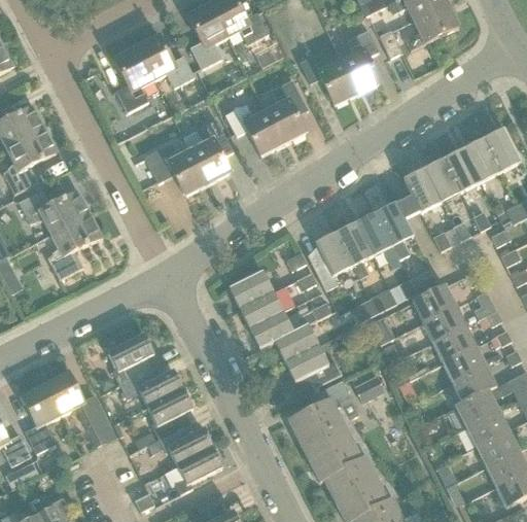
[(216,0),(210,3),(227,36),(240,29),(247,43),(268,32),(257,11),(246,18),(237,0),(216,0)]
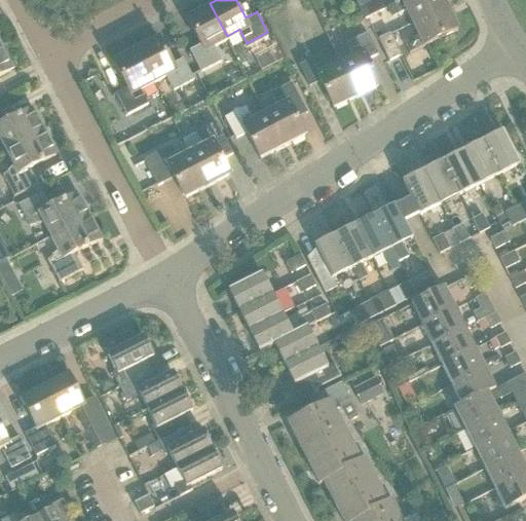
[(358,0),(365,15),(385,5),(382,0),(358,0)]
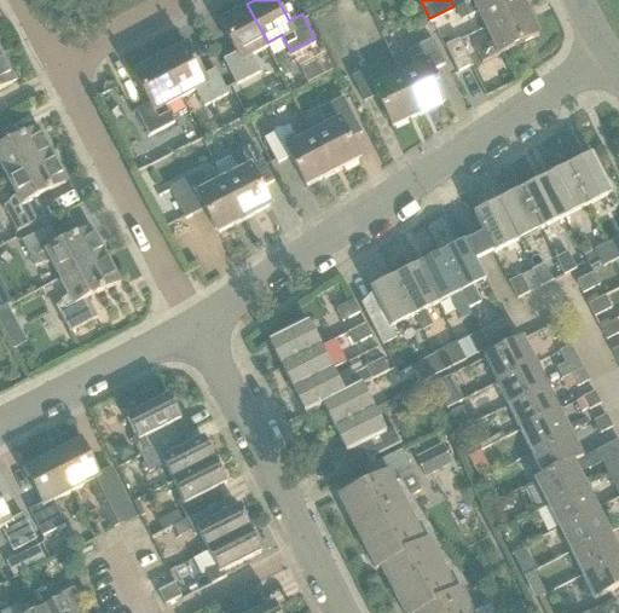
[(526,4),(524,0),(463,0),(456,4),(462,16),(479,7),(486,23),(526,4)]
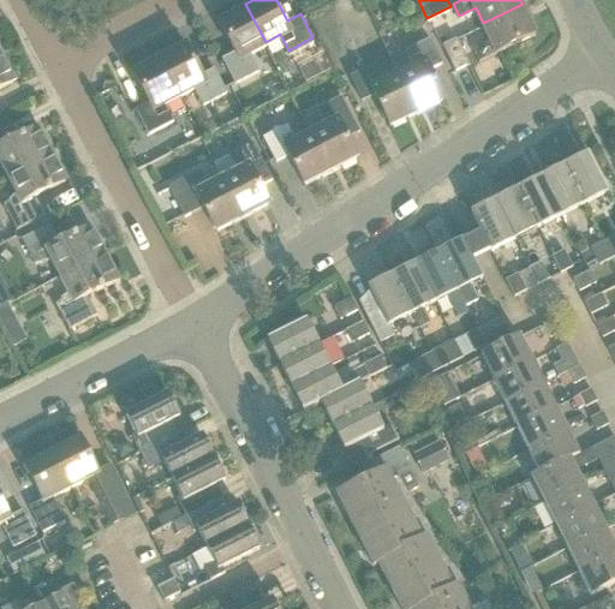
[(258,66),(250,49),(266,42),(245,4),(219,18),(234,47),(222,54),(236,78),(258,66)]
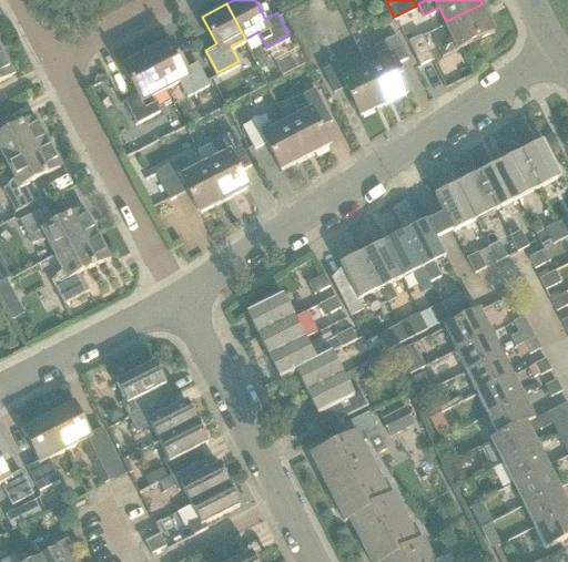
[(446,21),(454,36),(438,42),(444,52),(494,28),(483,3),(446,21)]
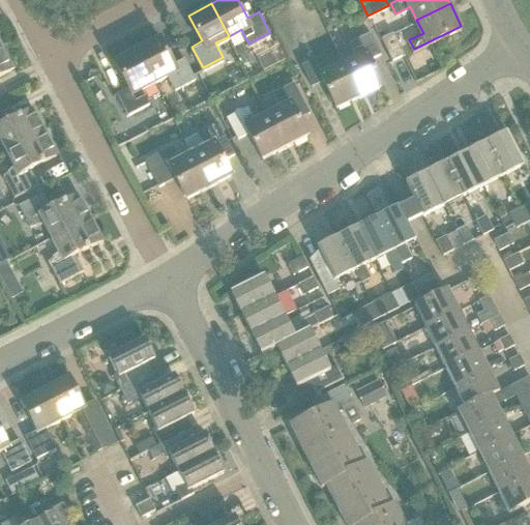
[(344,60),(359,94),(382,83),(370,57),(381,52),(371,30),(350,40),(357,54),(344,60)]
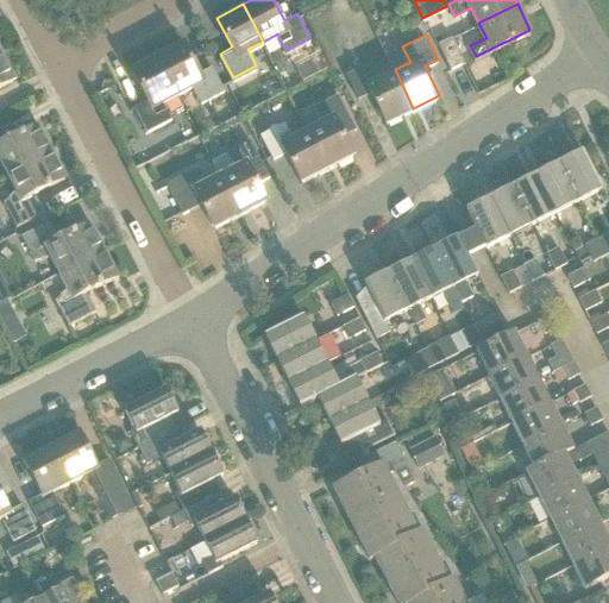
[(439,42),(451,67),(465,60),(453,35),(439,42)]
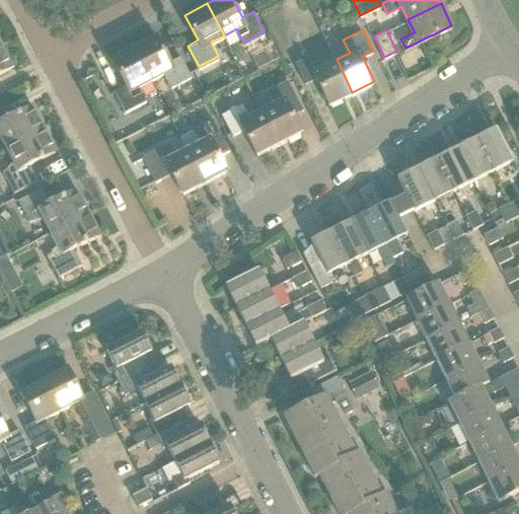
[(134,46),(151,78),(163,71),(170,85),(192,74),(180,54),(170,60),(156,34),(134,46)]
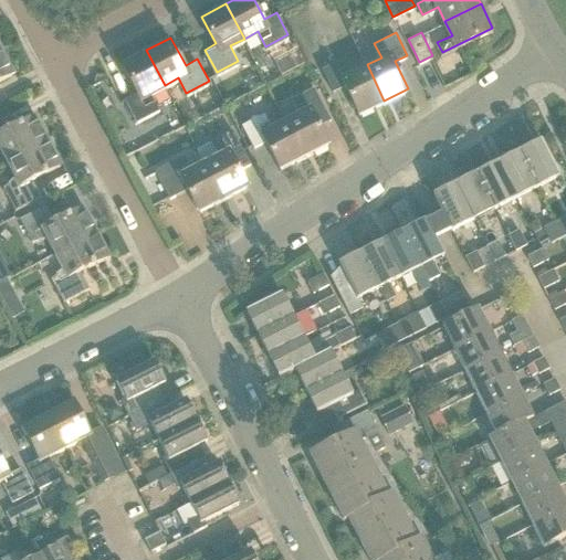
[(0,76),(12,71),(0,46),(0,76)]
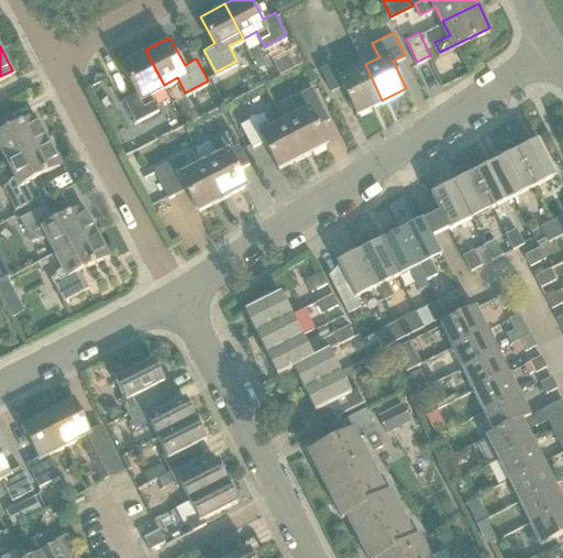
[(158,107),(151,91),(164,85),(145,50),(122,63),(136,89),(124,96),(136,118),(158,107)]
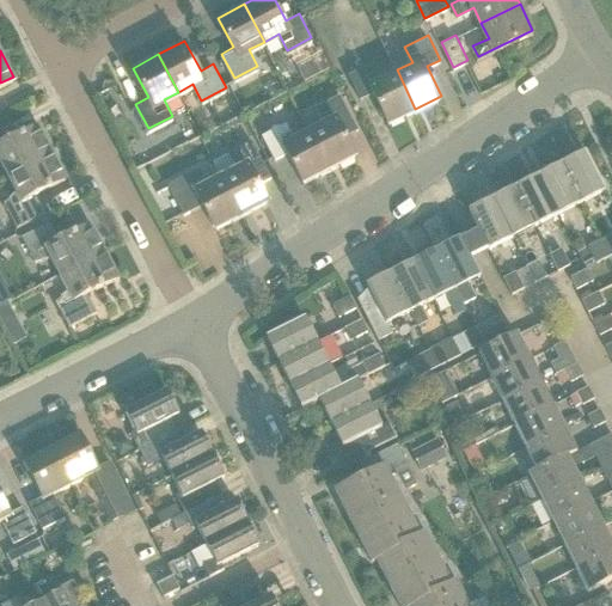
[(373,60),(349,72),(361,97),(374,91),(387,121),(415,109),(397,69),(381,78),(373,60)]
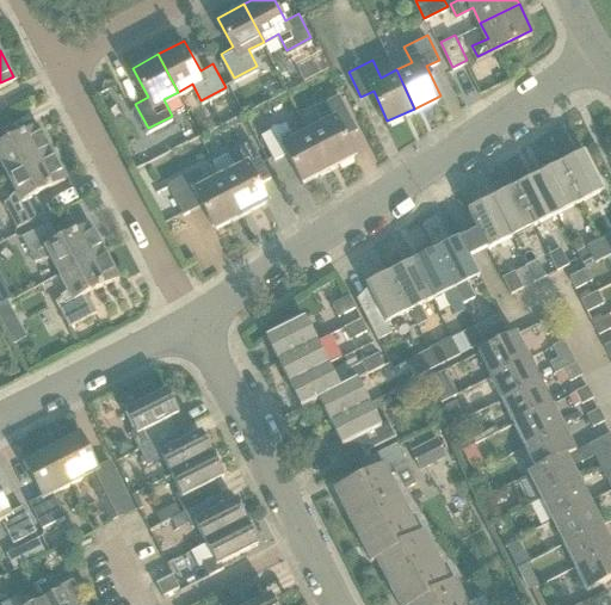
[(309,129),(319,148),(328,166),(355,153),(345,135),(358,129),(339,93),(316,105),(323,121),(309,129)]
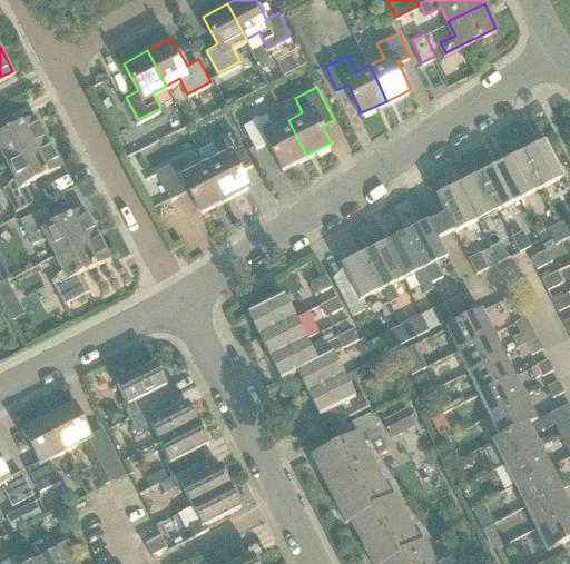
[(267,140),(282,168),(306,155),(297,138),(288,120),(275,127),(267,111),(244,124),(256,146),(267,140)]
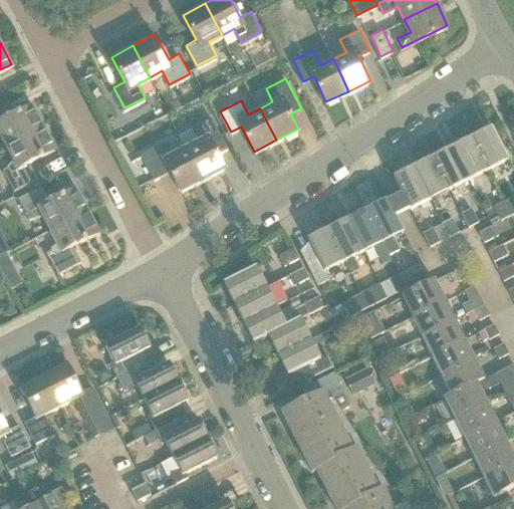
[(43,124),(31,102),(5,116),(0,105),(0,131),(7,145),(43,124)]
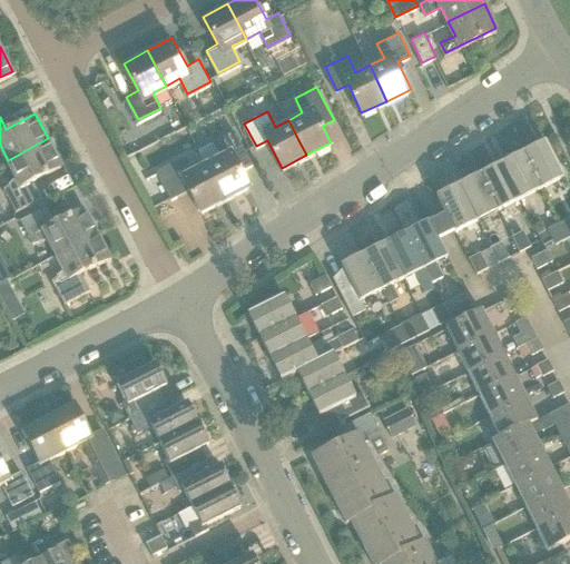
[(213,140),(198,148),(206,162),(225,198),(249,185),(241,169),(253,164),(234,129),(213,140)]
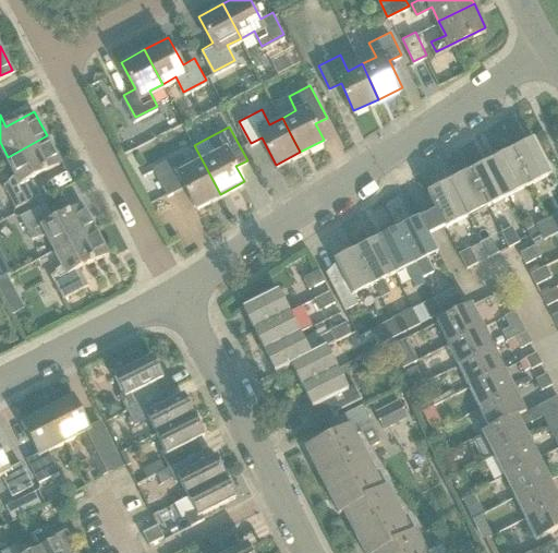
[(8,157),(14,169),(3,181),(14,203),(40,189),(33,175),(60,160),(47,135),(8,157)]
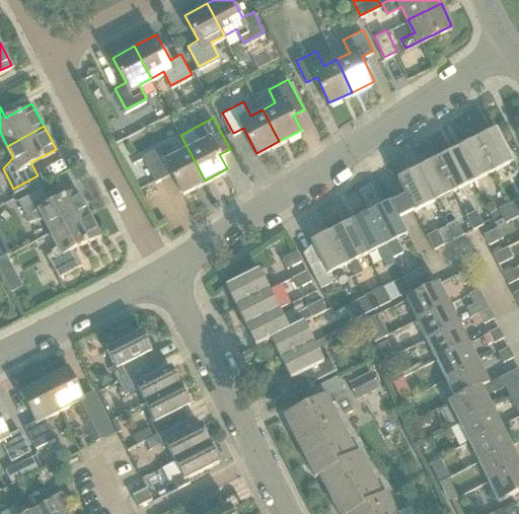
[(476,136),(493,168),(513,158),(497,126),(476,136)]
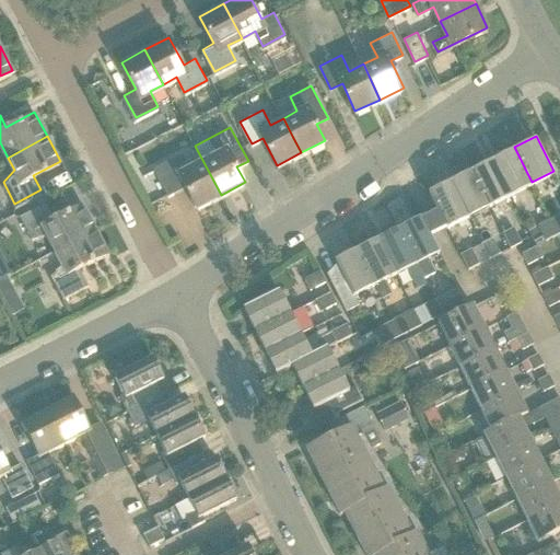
[(492,158),(511,193),(532,182),(514,147),(492,158)]
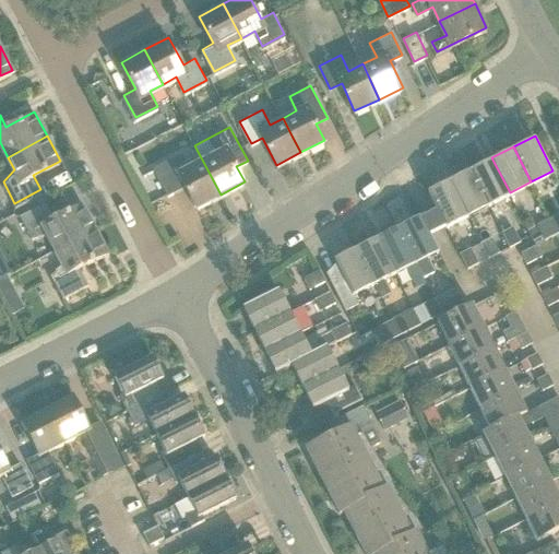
[(159,163),(153,166),(167,193),(185,185),(197,207),(221,195),(202,160),(189,166),(181,152),(159,163)]
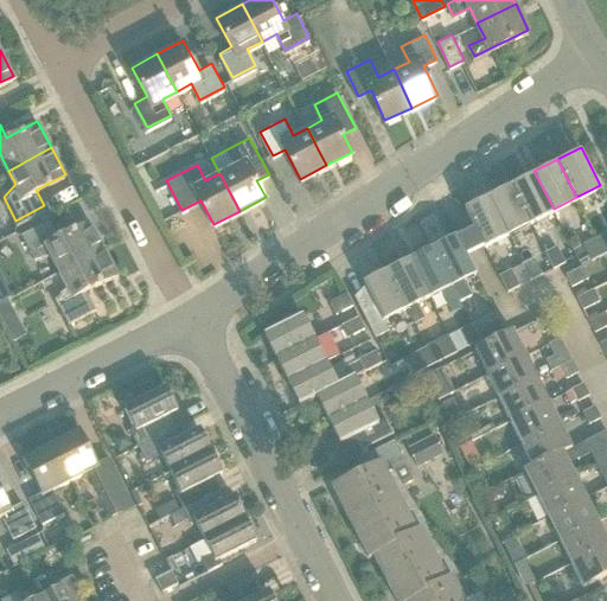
[(511,183),(530,221),(554,209),(534,171),(511,183)]
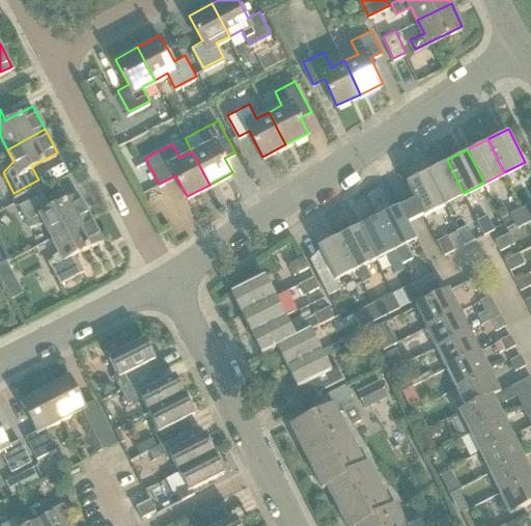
[(427,169),(444,202),(464,193),(447,160),(427,169)]
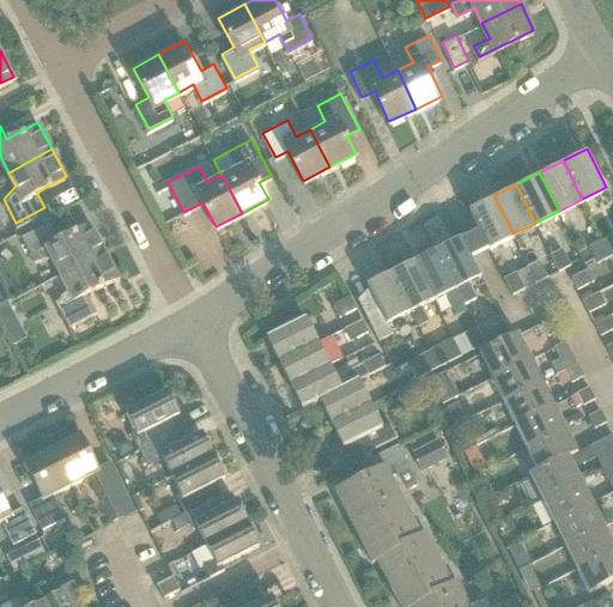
[(487,246),(489,247),(513,234),(493,195),(469,208),(478,225),(487,246)]
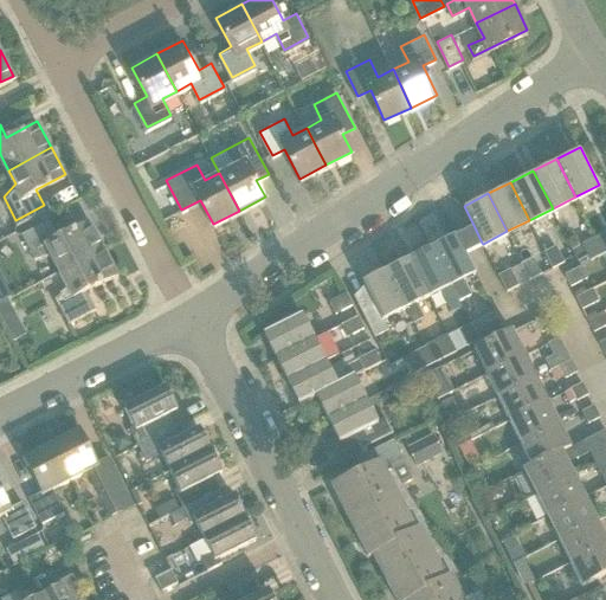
[(103,245),(89,219),(59,234),(50,217),(23,231),(33,252),(51,250),(60,268),(103,245)]
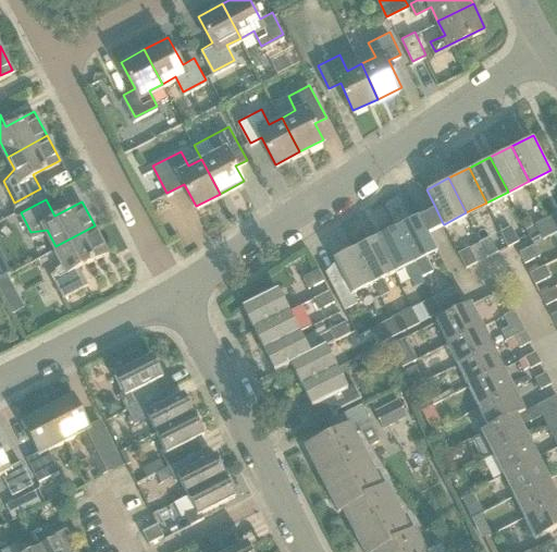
[(399,222),(397,224),(415,259),(419,267),(422,273),(434,268),(426,253),(436,248),(429,231),(443,223),(434,205),(420,212),(399,222)]
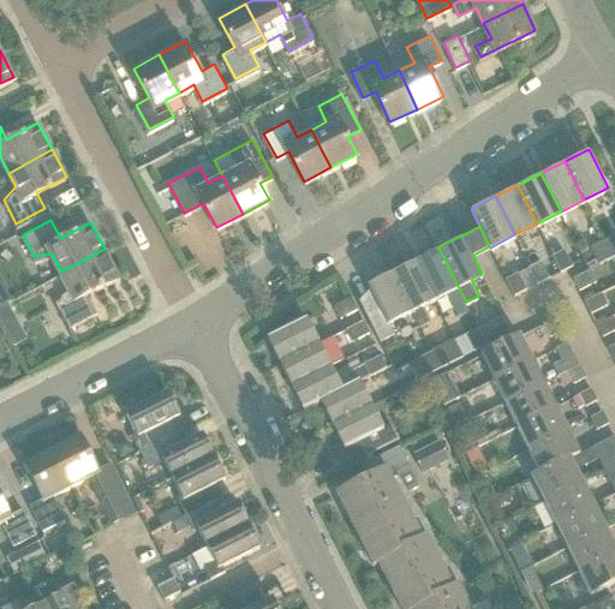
[(611,254),(614,251),(614,232),(614,231),(603,237),(611,254)]
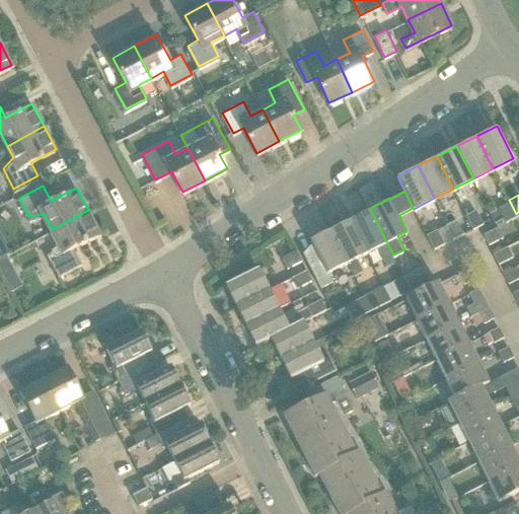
[(499,205),(506,219),(516,214),(509,200),(499,205)]
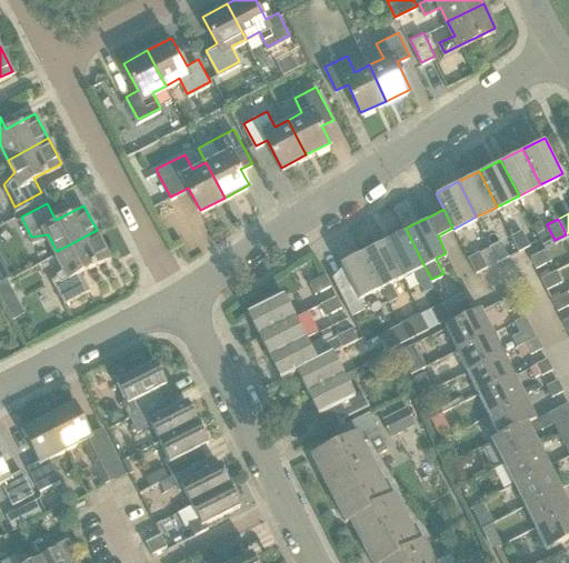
[(510,232),(518,248),(530,242),(521,227),(510,232)]
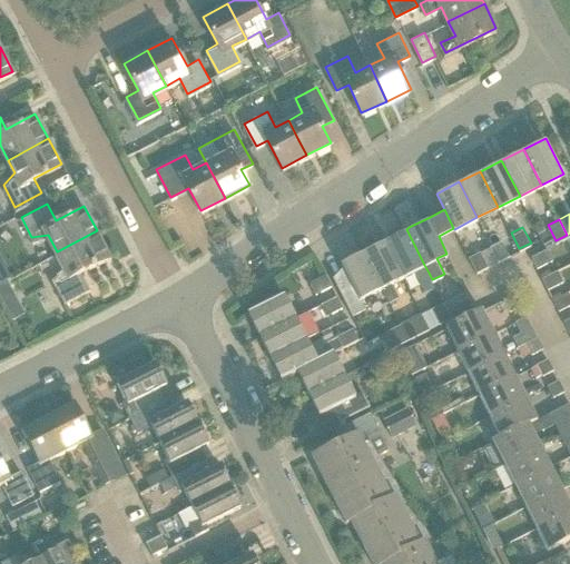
[(385,239),(403,275),(424,265),(406,229),(385,239)]
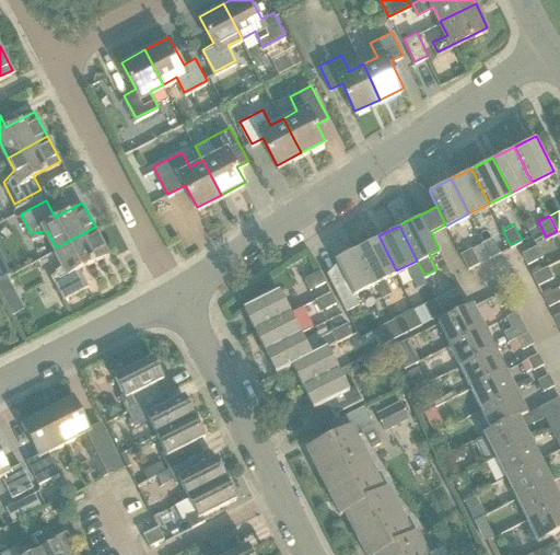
[(107,251),(95,227),(56,247),(62,261),(51,273),(63,295),(88,281),(80,266),(107,251)]
